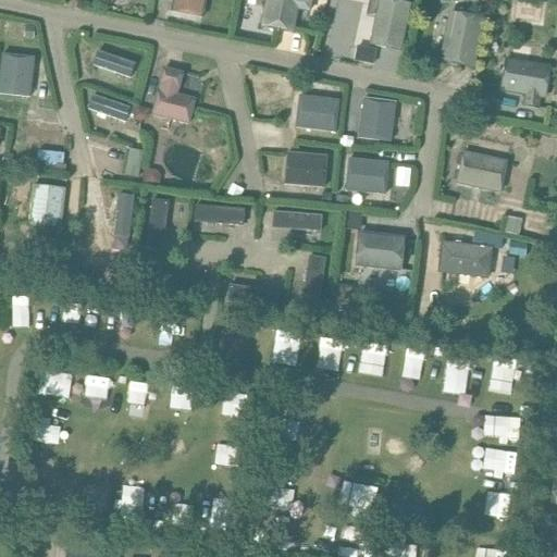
[(173,0),(171,12),(202,19),(206,0),(173,0)]
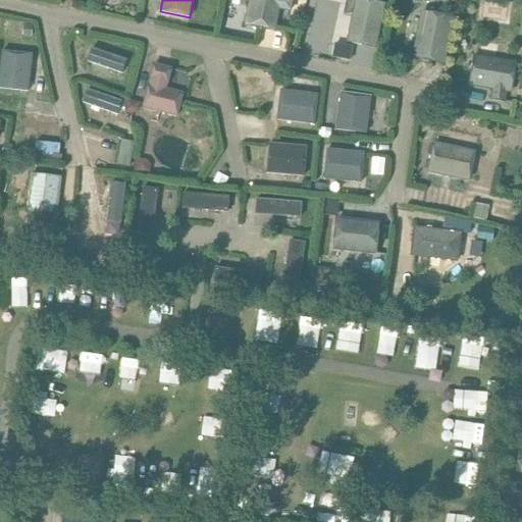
[(249,0),(244,24),(273,31),(278,8),(290,10),(291,0),(249,0)]
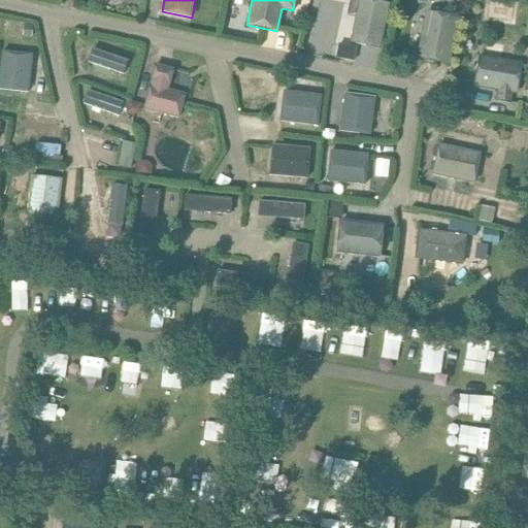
[(369,0),(359,0),(351,43),(381,50),(390,4),(369,0)]
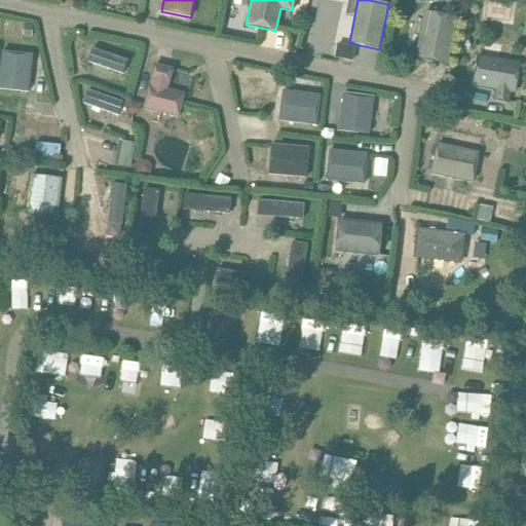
[(425,10),(416,58),(421,59),(420,61),(430,63),(430,61),(446,64),(455,16),(439,13),(439,11),(437,9),(435,8),(433,9),(430,10),(430,11),(425,10)]
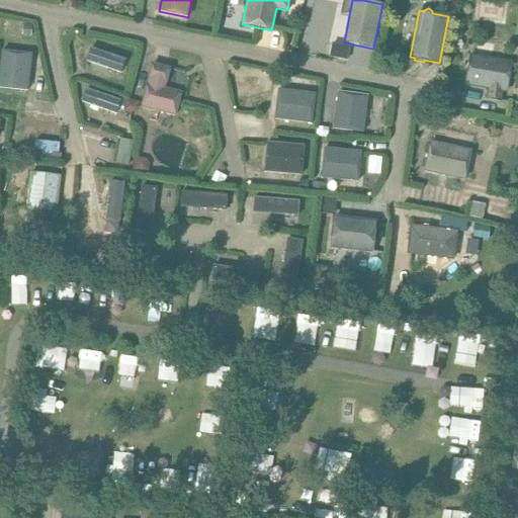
[(23,24),(22,35),(30,35),(31,25),(23,24)]
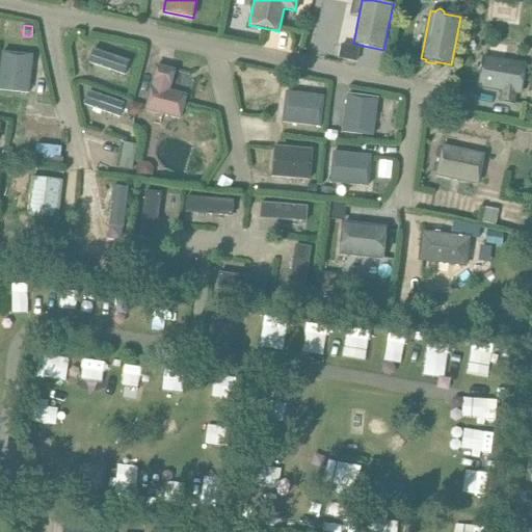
[(342,45),(339,58),(355,61),(358,49),(342,45)]
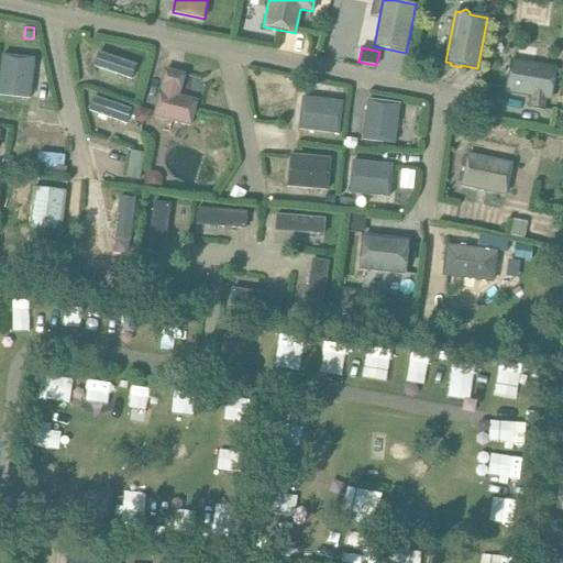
[(129,79),(134,63),(94,51),(89,67),(129,79)]
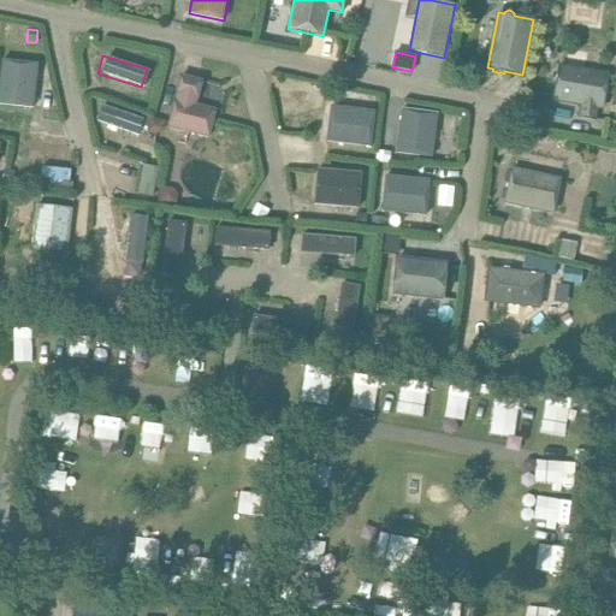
[(1,59),(0,69),(0,105),(33,108),(37,64),(1,59)]
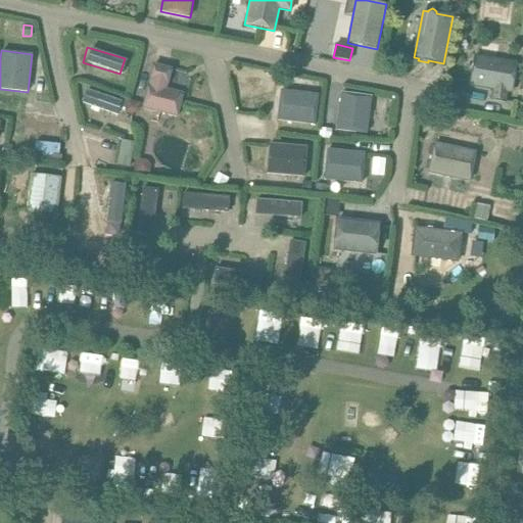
[(474,55),(470,86),(493,90),(491,99),(505,101),(507,92),(512,92),(516,62),(474,55)]
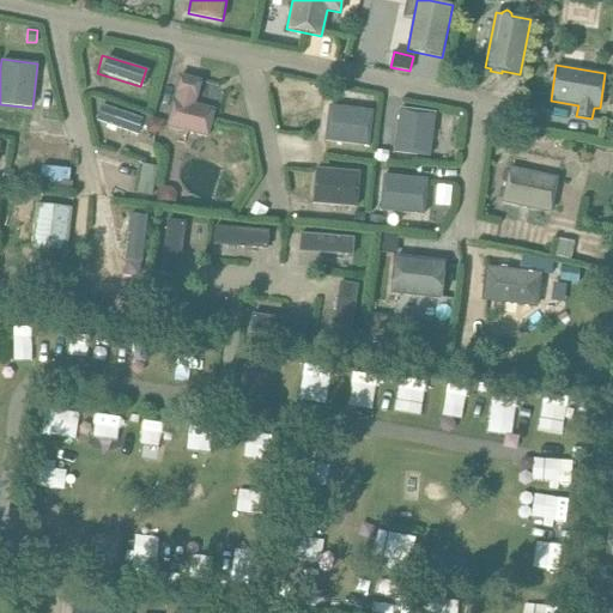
[(180,77),(168,126),(196,133),(196,135),(206,138),(208,135),(211,127),(210,125),(213,110),(196,107),(193,105),(199,82),(180,77)]
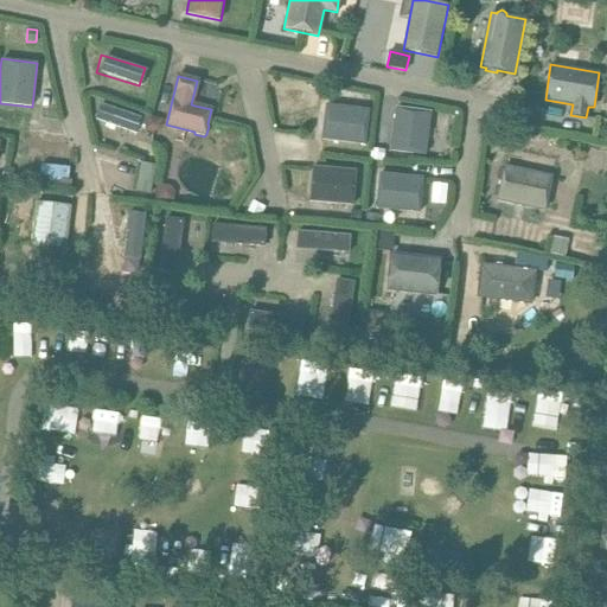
[(326,104),(321,139),(364,145),(369,110),(326,104)]
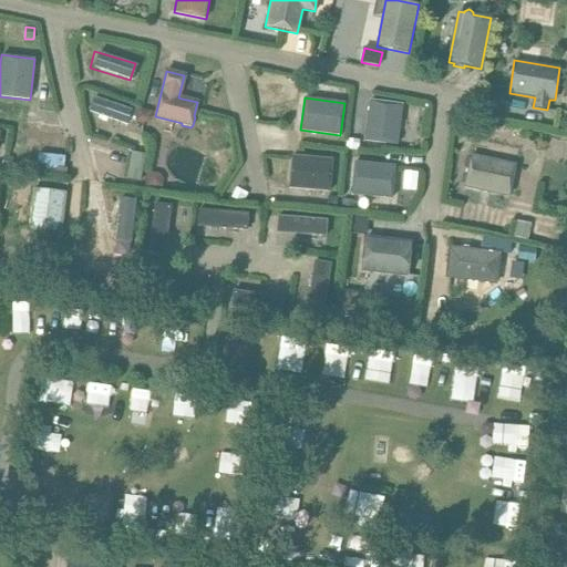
[(371,101),(366,141),(397,145),(402,105),(371,101)]
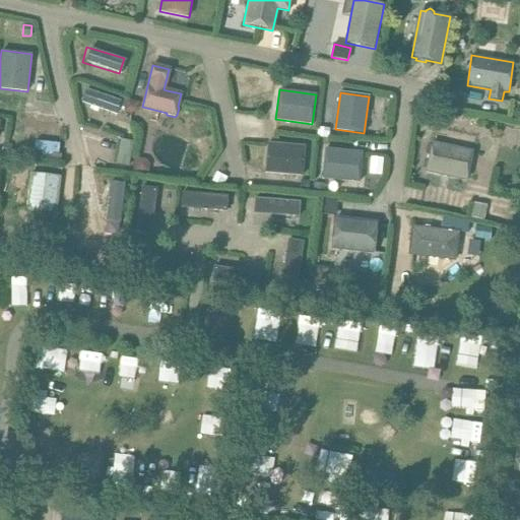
[(127,100),(124,112),(131,114),(136,110),(138,103),(127,100)]
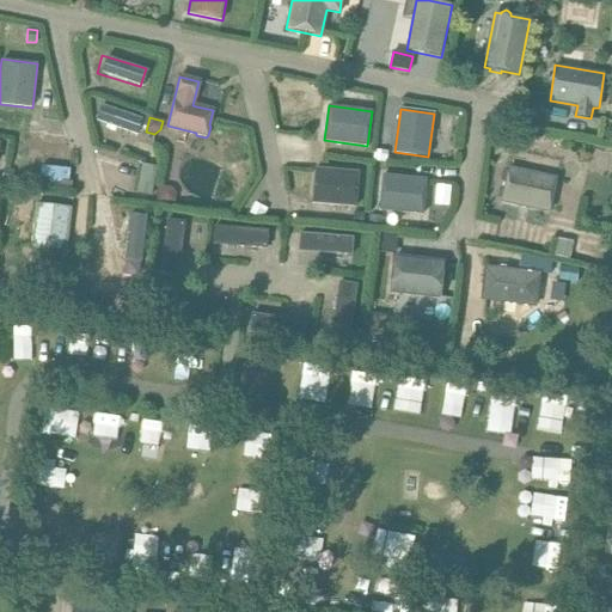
[(377,150),(375,160),(386,161),(387,151),(377,150)]
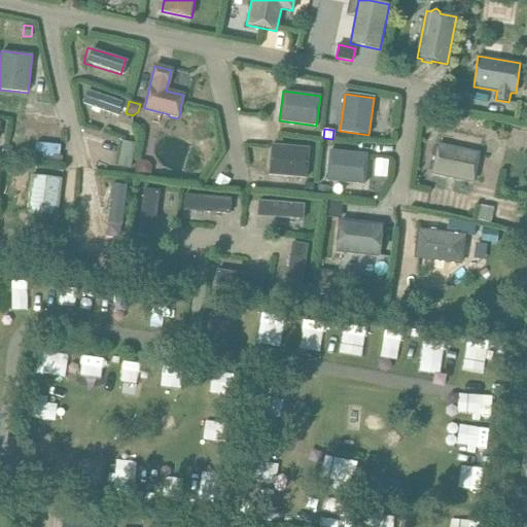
[(118,141),(116,166),(131,168),(134,143),(118,141)]
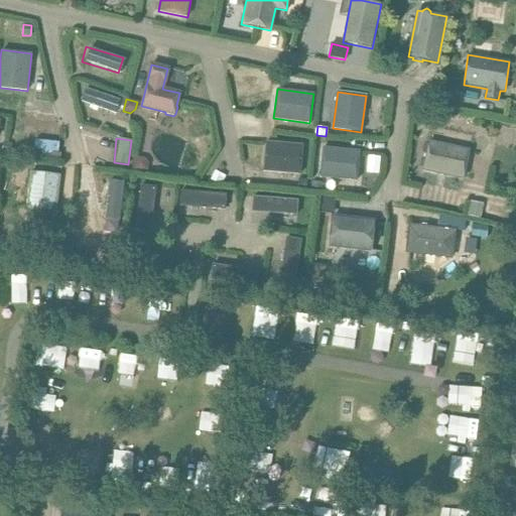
[(3,141),(2,149),(10,151),(11,142),(3,141)]
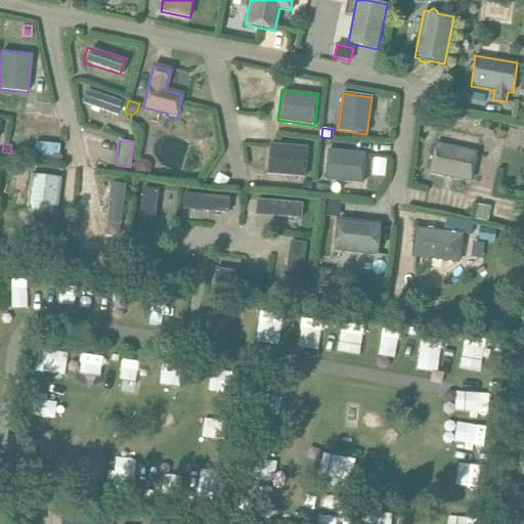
[(436,143),(430,174),(471,182),(477,153),(436,143)]
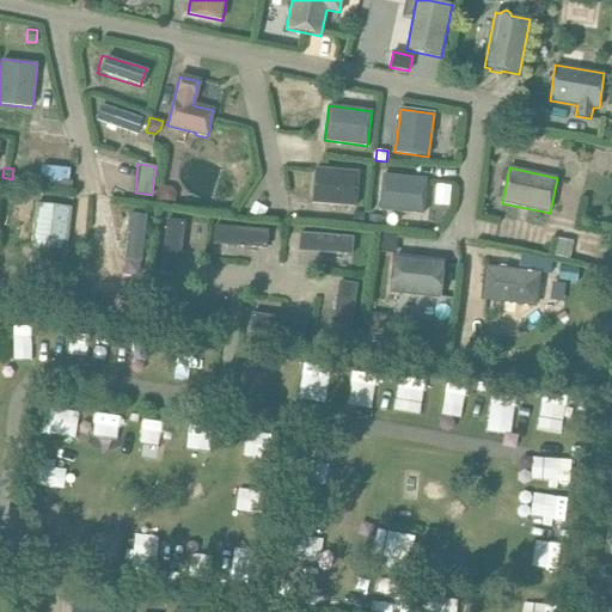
[(316,169),(312,203),(356,207),(359,172),(316,169)]
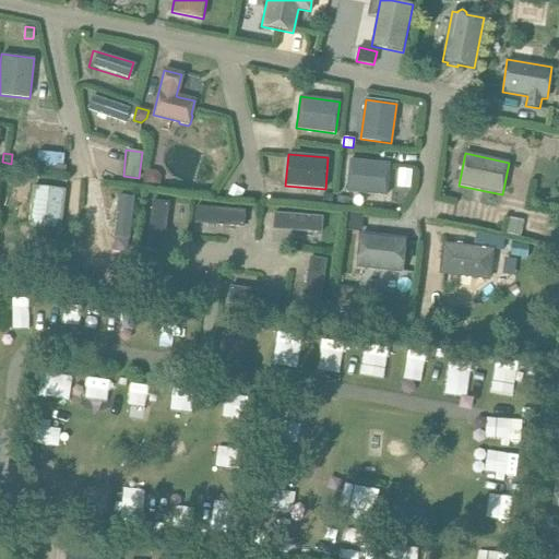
[(349,161),(346,192),(385,197),(389,164),(349,161)]
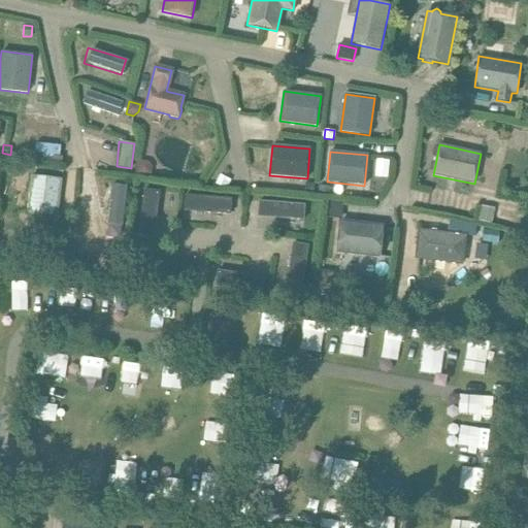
[(32,176),(28,215),(58,218),(62,179),(32,176)]
